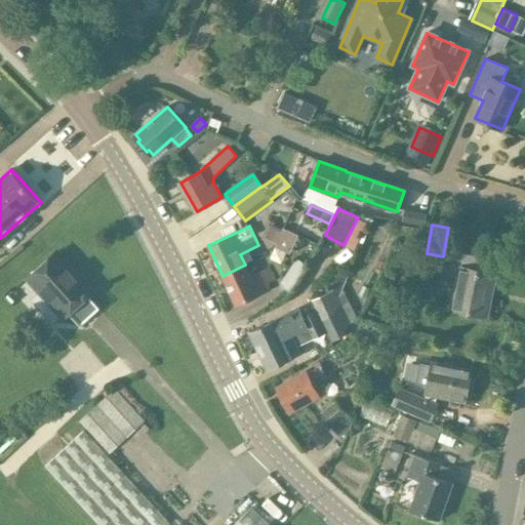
[(283,230),(276,245),(275,246),(290,253),(298,235),(283,228),(283,230)]
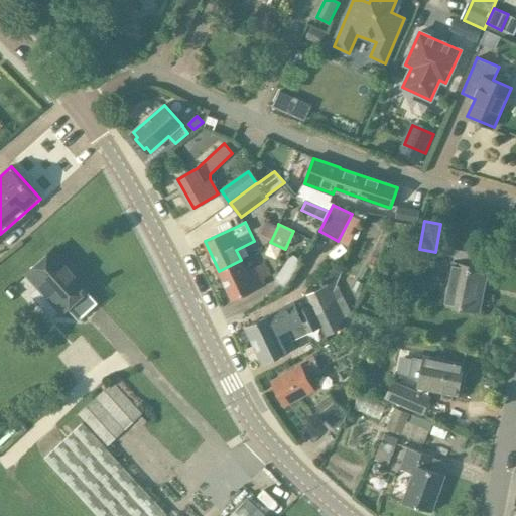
[(442,254),(472,260),(475,243),(446,237),(442,254)]
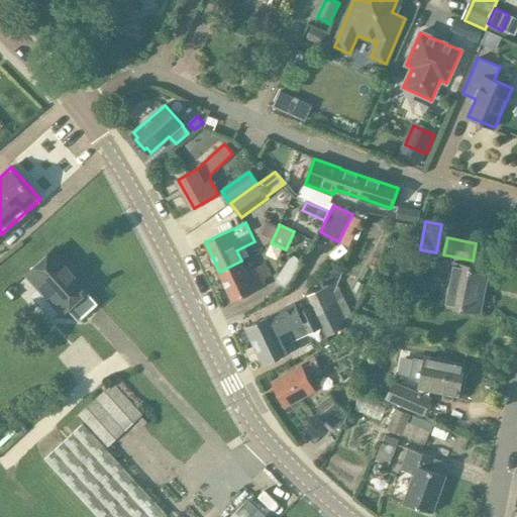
[(98,303),(88,292),(93,287),(79,272),(76,275),(54,250),(27,274),(63,314),(70,308),(80,319),(98,303)]
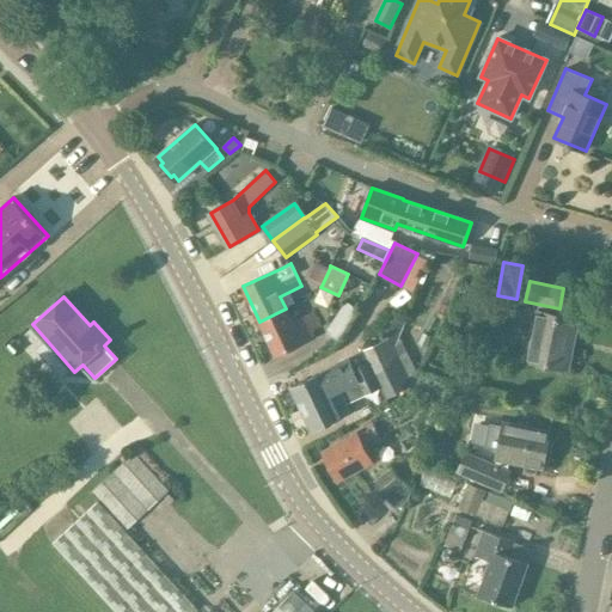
[(346,300),(328,328),(341,336),(359,310),(346,300)]
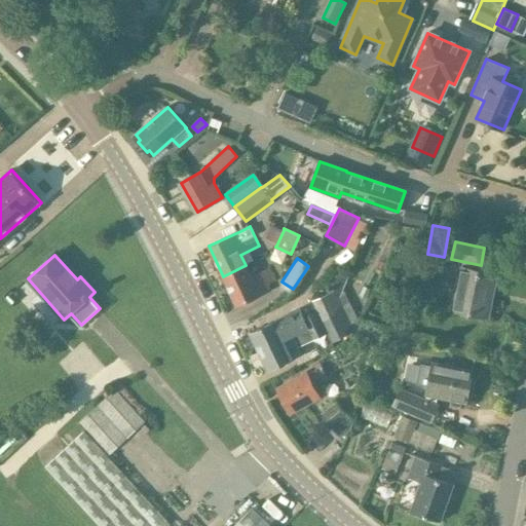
[(246,265),(223,276),(237,306),(271,291),(268,285),(275,280),(269,268),(251,276),(246,265)]
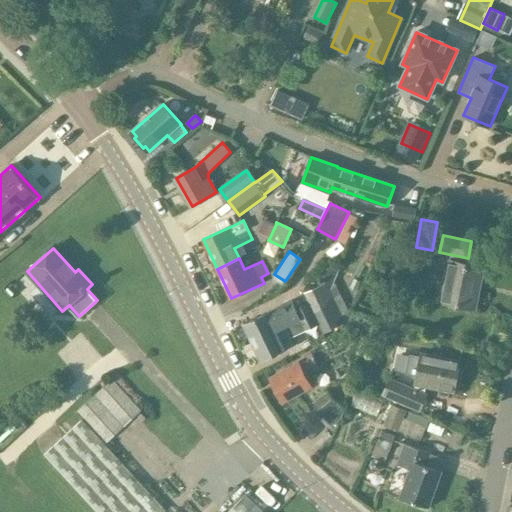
[(442,302),(472,308),(477,281),(480,281),(483,266),(450,260),(442,302)]
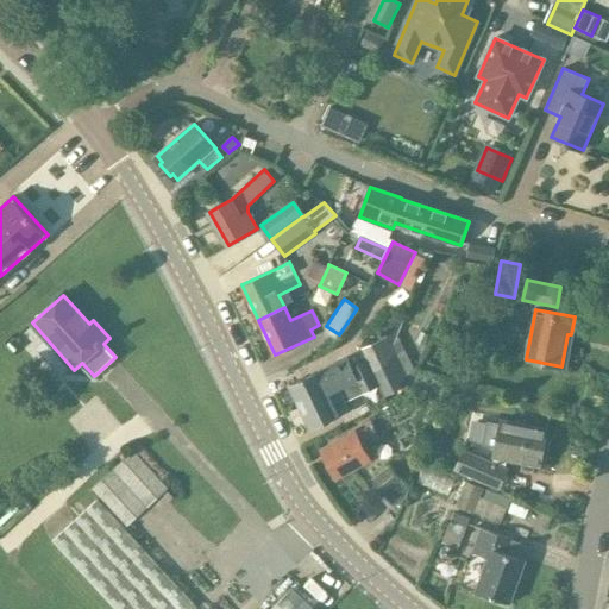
[(301,407),(385,368),(395,344),(393,345),(388,334),(360,349),(366,359),(352,366),(351,363),(322,377),(320,371),(290,385),(301,407)]
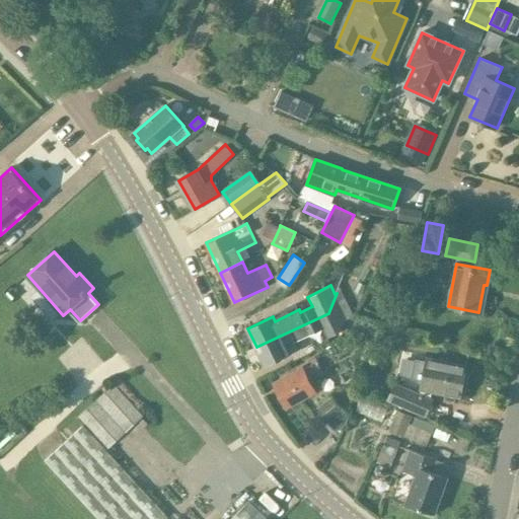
[(328,313),(256,347),(265,366),(290,354),(294,353),(296,346),(294,343),(311,335),(322,329),(327,339),(338,334),(347,319),(354,316),(342,290),(337,293),(328,313)]
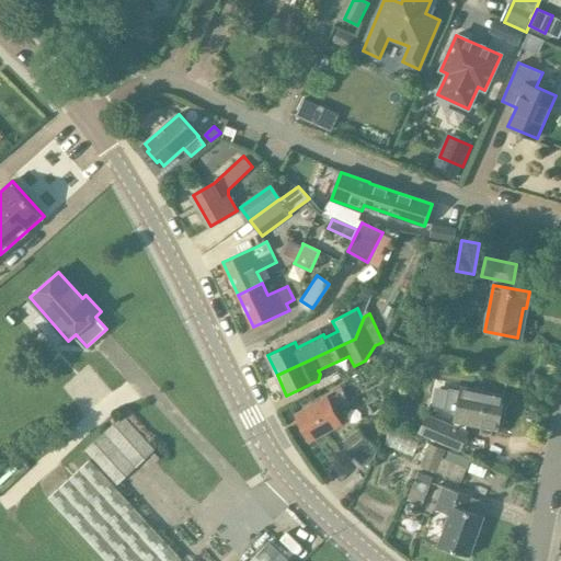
[(507,402),(503,401),(504,397),(462,388),(456,420),(497,428),(499,423),(503,424),(507,402)]
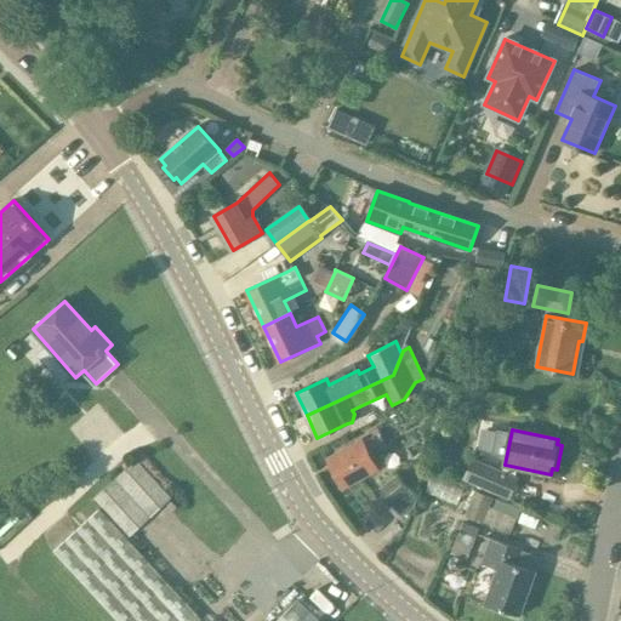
[(363,439),(329,459),(343,488),(379,467),(371,454),(386,445),(379,431),(363,439)]
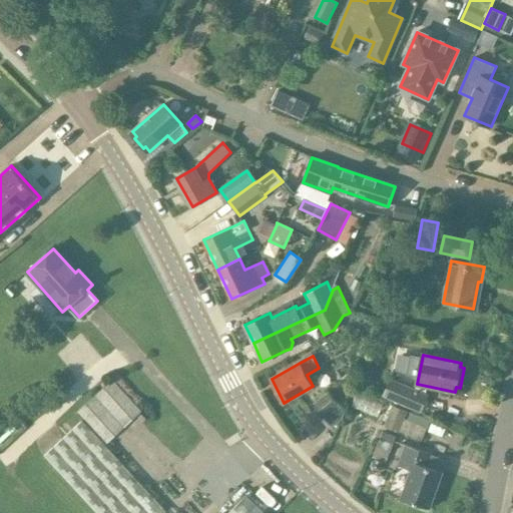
[(421,412),(429,394),(390,378),(383,396),(421,412)]
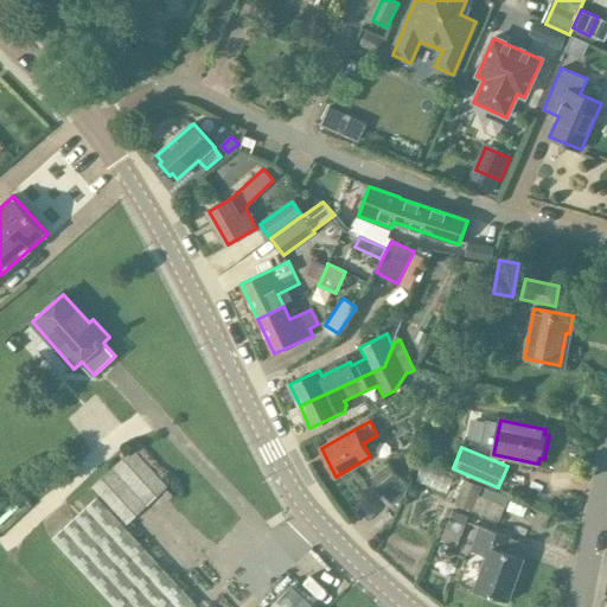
[(91,487),(93,487),(127,524),(167,486),(134,448),(91,487)]
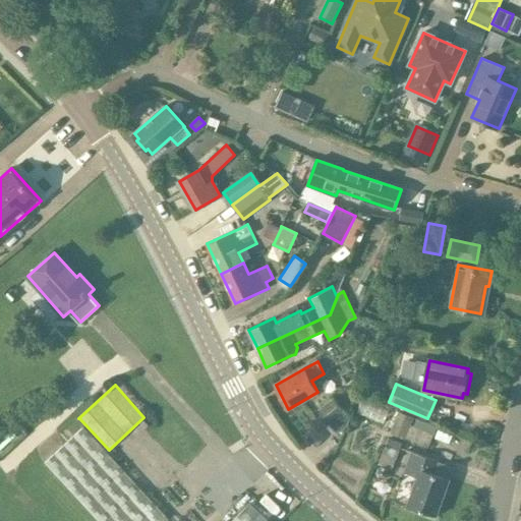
[(319,409),(338,433),(347,425),(350,417),(333,397),(319,409)]
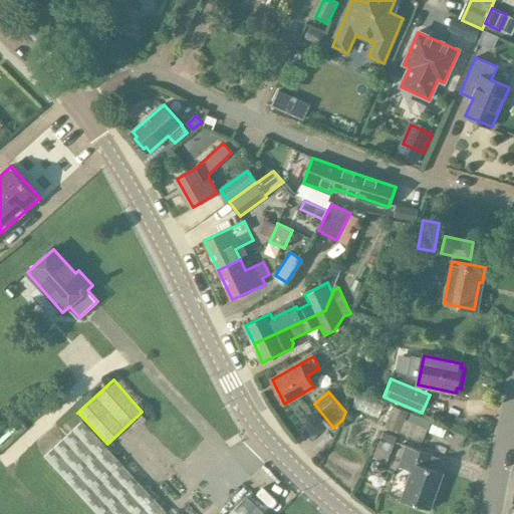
[(376,417),(381,406),(358,395),(353,406),(376,417)]
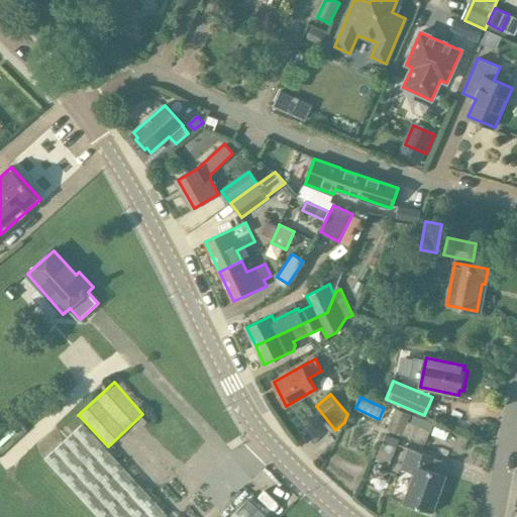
[(267,516),(248,499),(230,516),(169,516),(82,424),(44,458),(98,516),(267,516)]
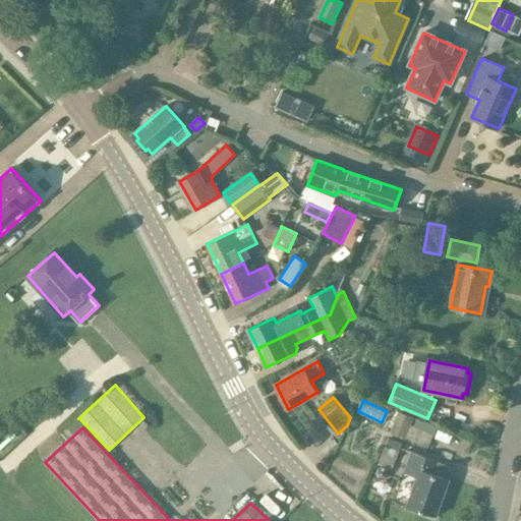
[(392,469),(402,443),(389,438),(378,464),(392,469)]
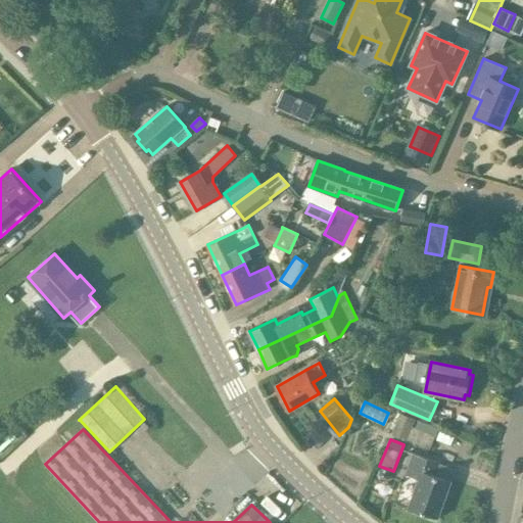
[(452,480),(435,475),(439,463),(413,453),(406,474),(419,479),(409,509),(438,519),(452,480)]
